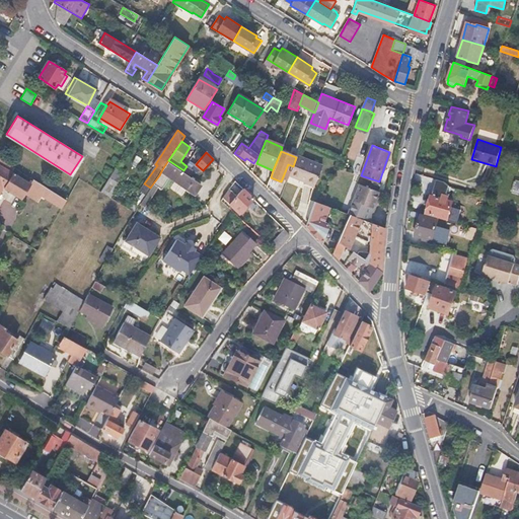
[(305,177),(312,160),(297,154),(296,157),(293,166),(291,171),(305,177)]
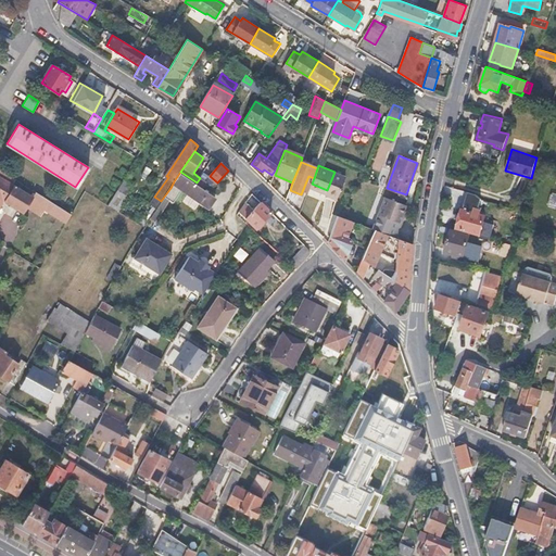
[(197,182),(180,172),(174,181),(209,207),(215,198),(203,188),(197,182)]
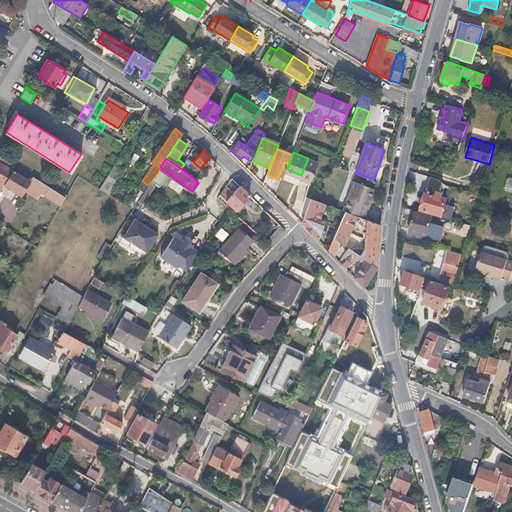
[(318,161),(308,158),(301,175),(300,178),(310,182),(318,161)]
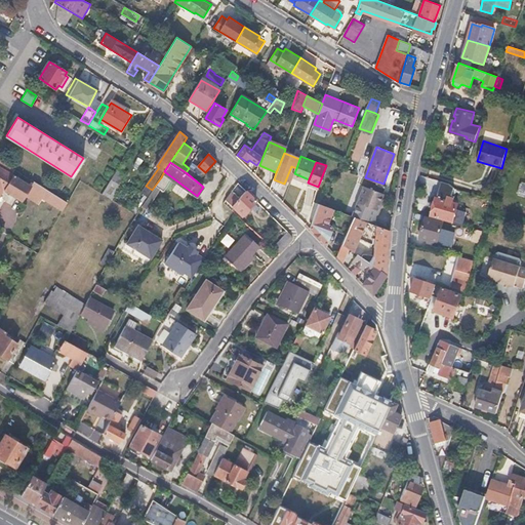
[(32,186),(0,167),(0,194),(2,191),(23,202),(32,186)]
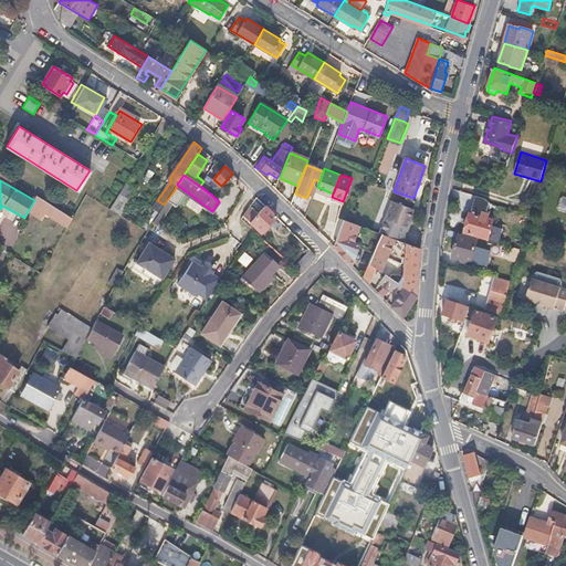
[(203,181),(200,186),(207,191),(215,189),(203,181)]
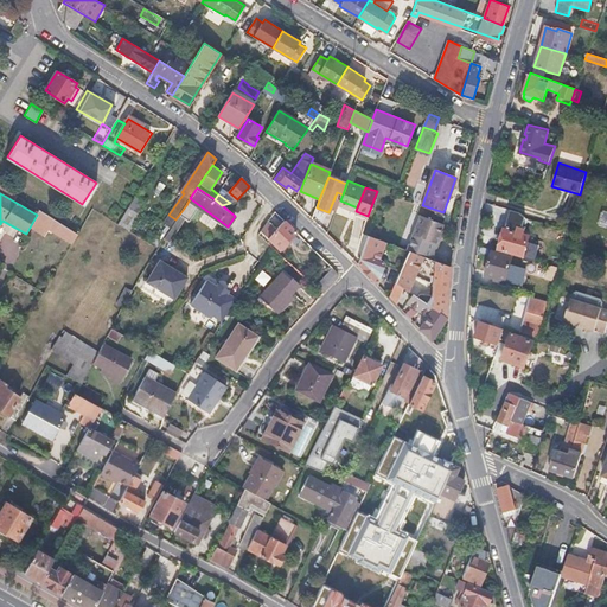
[(131,202),(117,223),(123,227),(136,205),(131,202)]
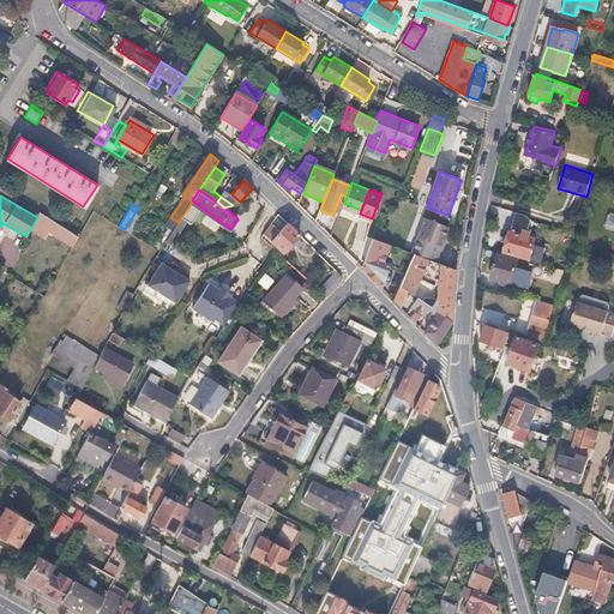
[(194,211),(188,208),(178,222),(174,229),(180,233),(194,211)]
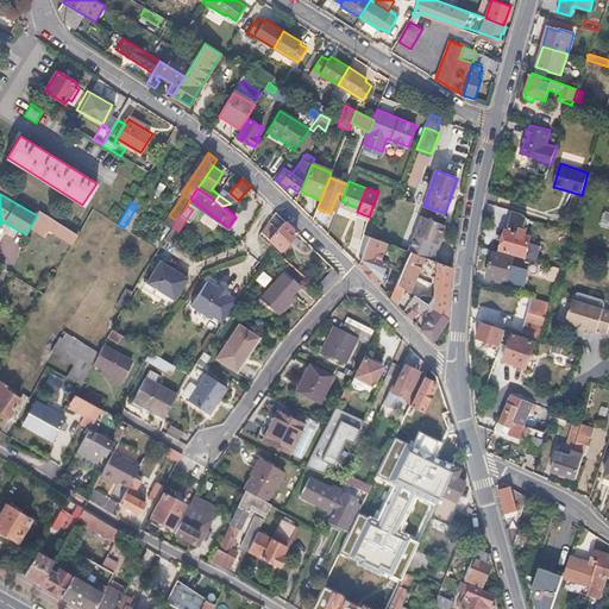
[(422,215),(415,234),(424,238),(421,246),(437,252),(440,243),(438,243),(440,234),(445,224),(422,215)]
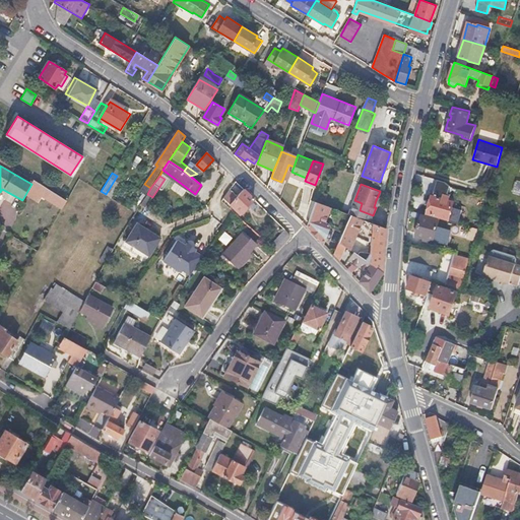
[(241,213),(254,199),(245,189),(238,197),(232,191),(236,187),(234,185),(224,198),(241,213)]
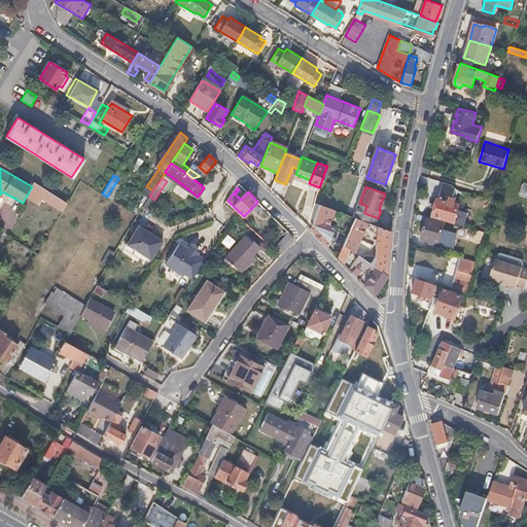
[(45,189),(40,198),(63,210),(67,202),(45,189)]
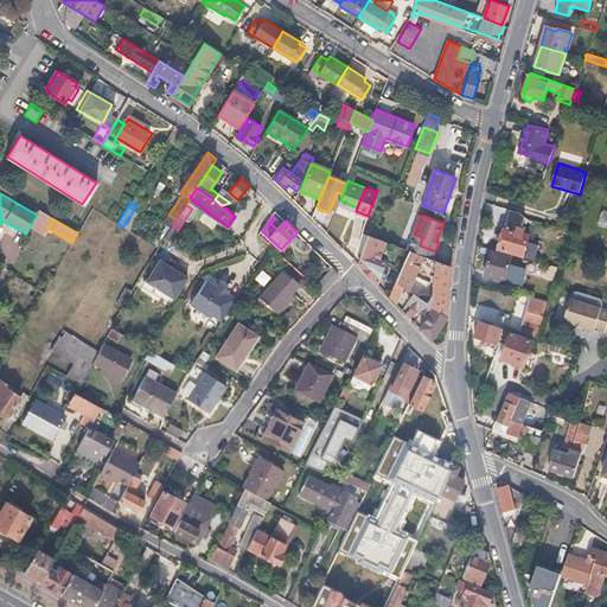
[(505,228),(499,249),(524,256),(531,235),(505,228)]
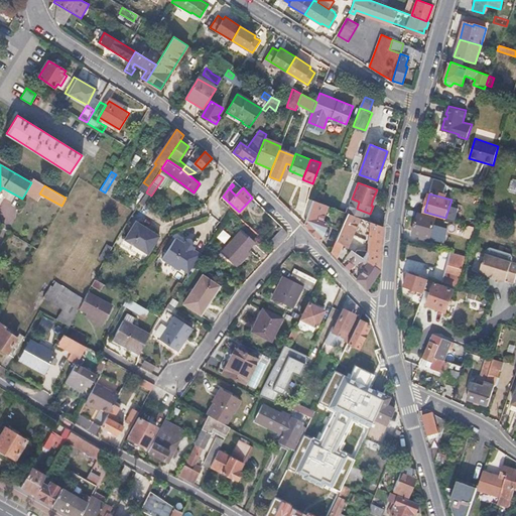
[(359,202),(352,199),(348,213),(359,217),(368,220),(370,214),(357,209),(359,202)]
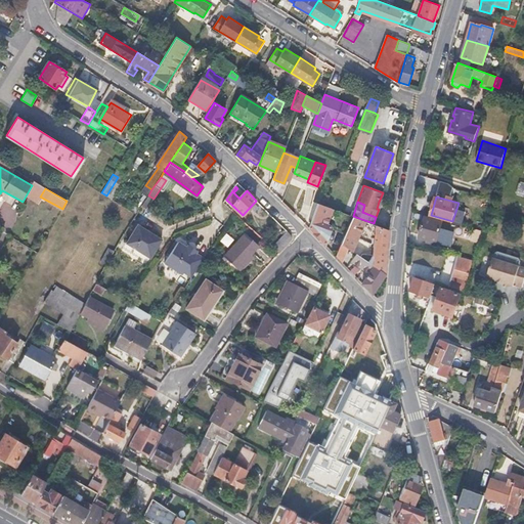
[(224,203),(219,210),(230,220),(235,213),(224,203)]
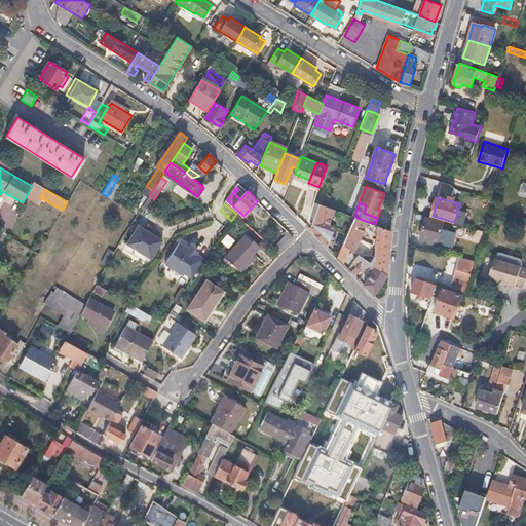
[(310,229),(326,245),(333,226),(328,224),(333,209),(320,203),(310,229)]
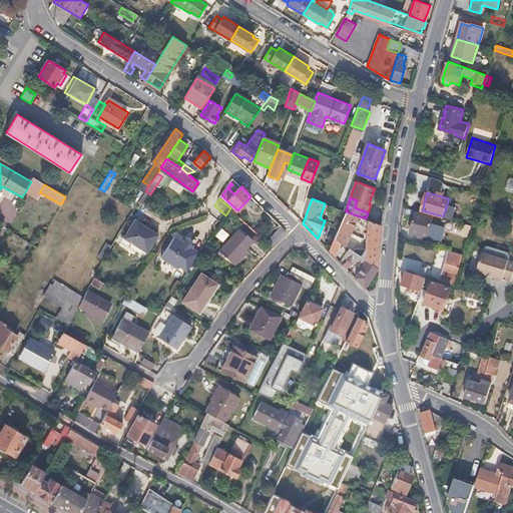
[(221,221),(225,215),(214,205),(210,211),(221,221)]
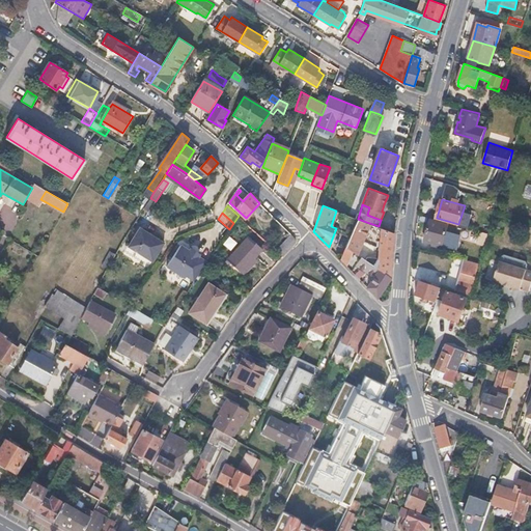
[(363,239),(369,223),(358,219),(345,248),(352,251),(357,254),(363,239)]
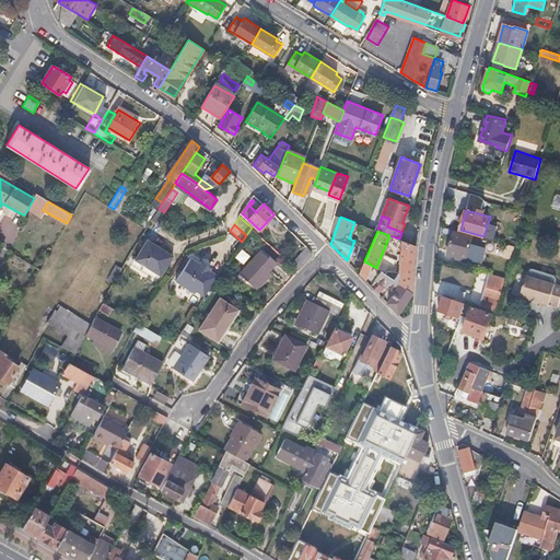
[(456,232),(450,254),(468,259),(475,238),(456,232)]
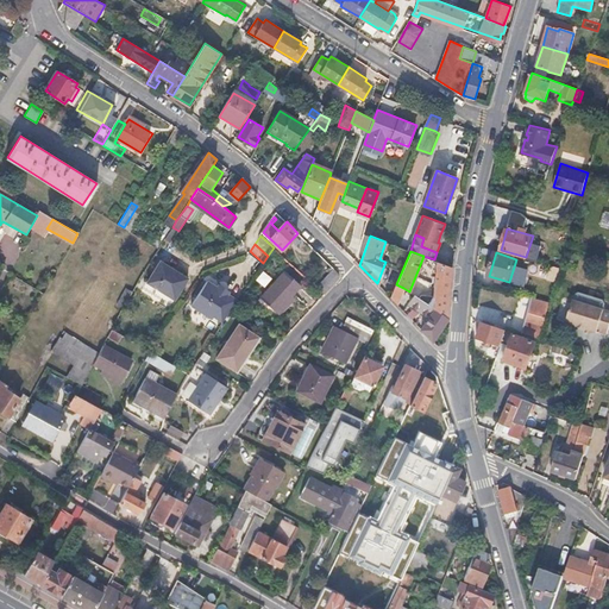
[(434,259),(424,256),(416,274),(434,280),(435,261),(434,259)]
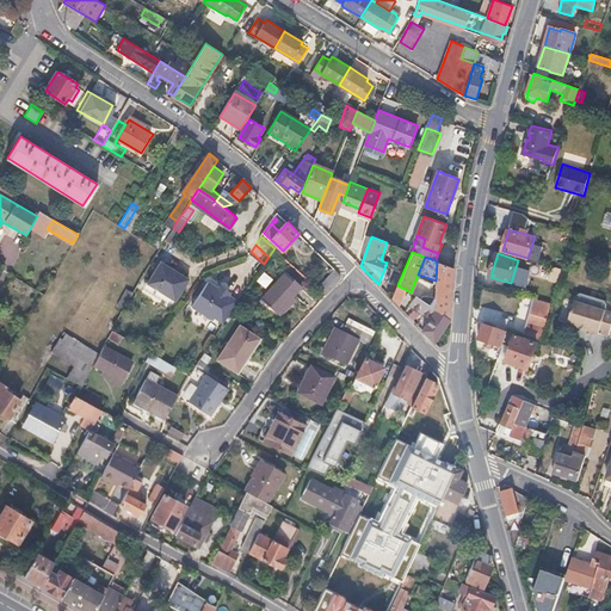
[(429,306),(449,319),(451,291),(454,267),(437,261),(436,281),(434,297),(429,306)]
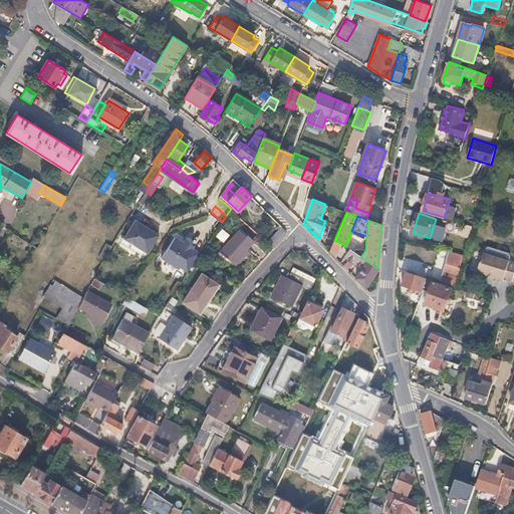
[(159,236),(136,222),(124,239),(148,254),(159,236)]
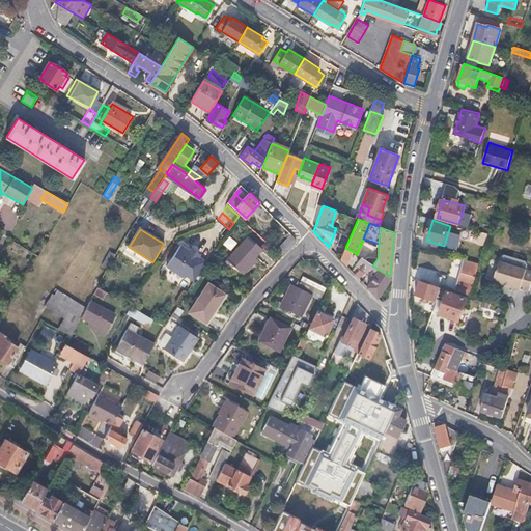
[(480,241),(486,243),(488,233),(482,232),(480,241)]
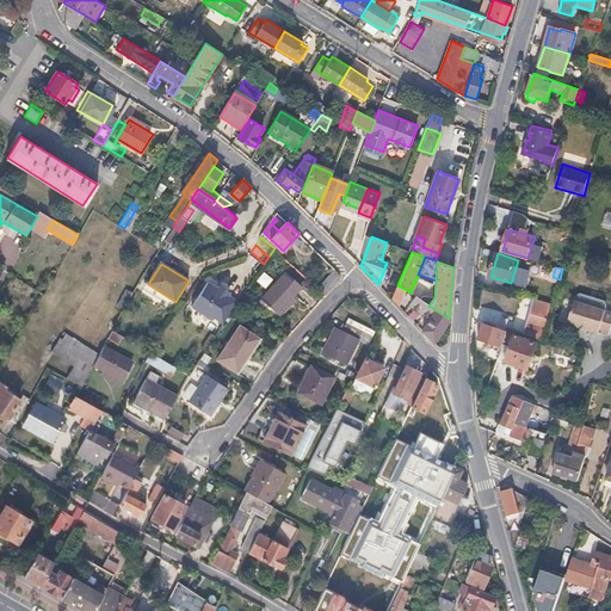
[(266,287),(272,277),(263,271),(257,282),(266,287)]
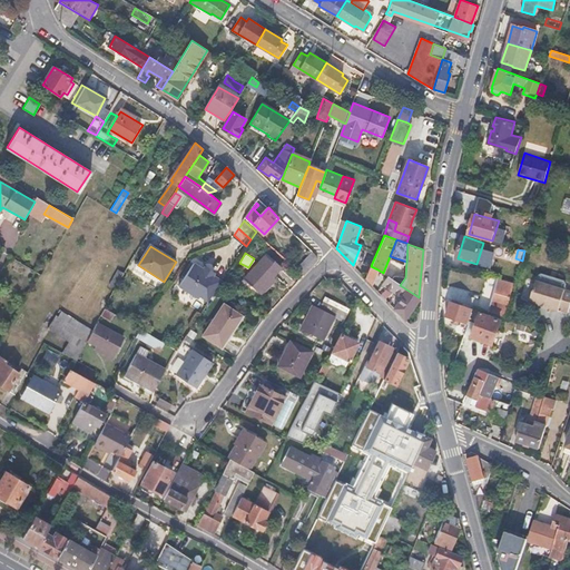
[(320,257),(315,253),(298,271),(305,277),(318,263),(320,257)]
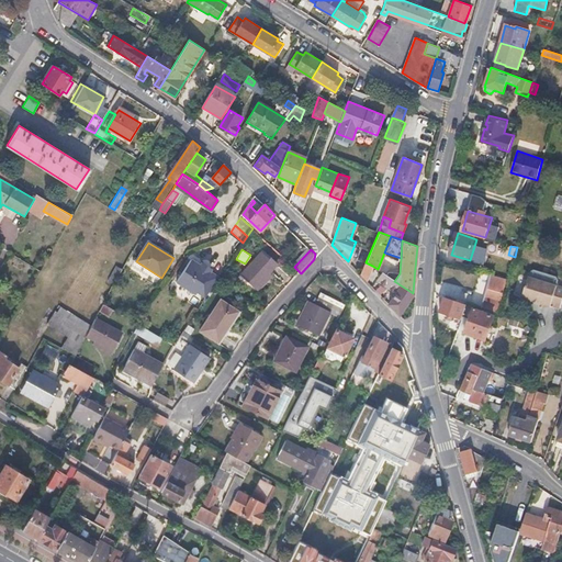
[(240,274),(255,289),(277,265),(262,253),(240,274)]
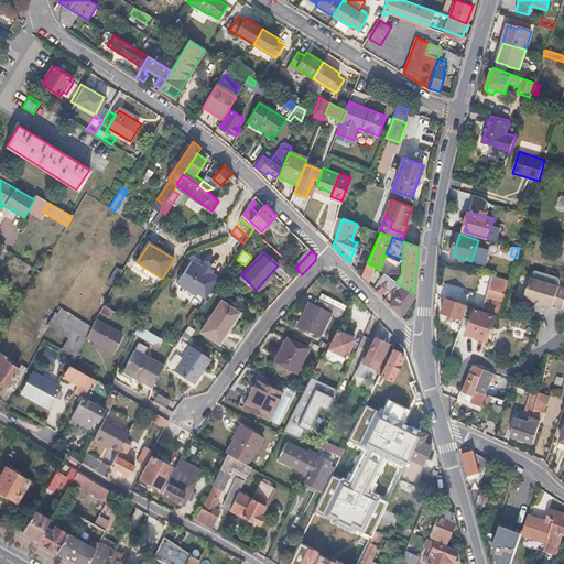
[(201,267),(192,261),(177,284),(196,296),(197,294),(206,300),(215,286),(219,279),(210,273),(201,267)]
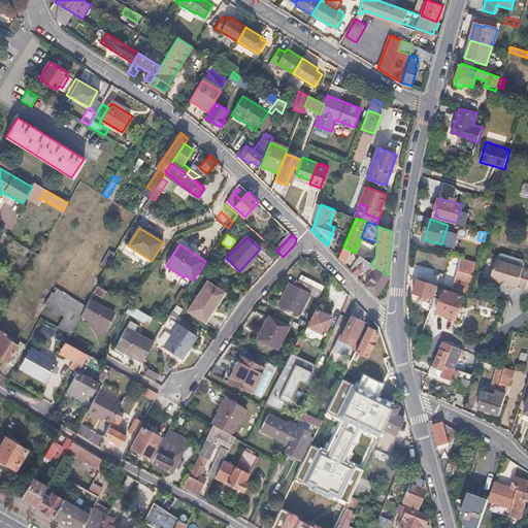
[(350,250),(343,246),(338,258),(344,264),(350,250)]
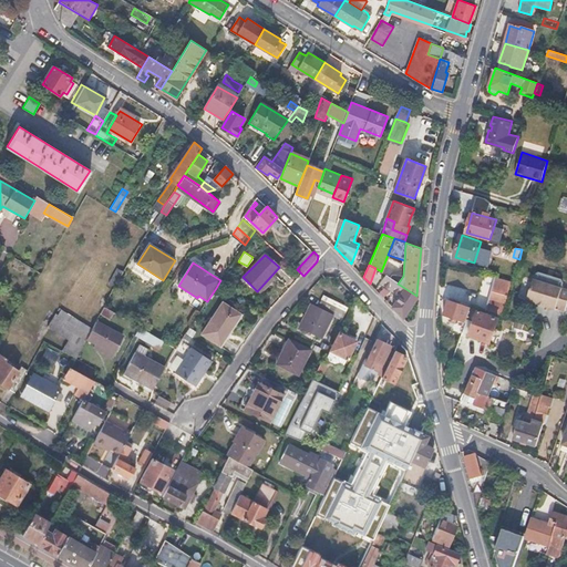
[(204,266),(202,268),(212,275),(214,272),(204,266)]
